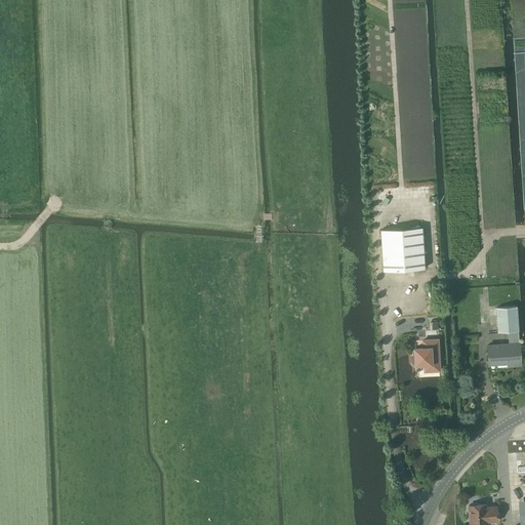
[(380,230),(382,271),(423,268),(421,228),(380,230)]
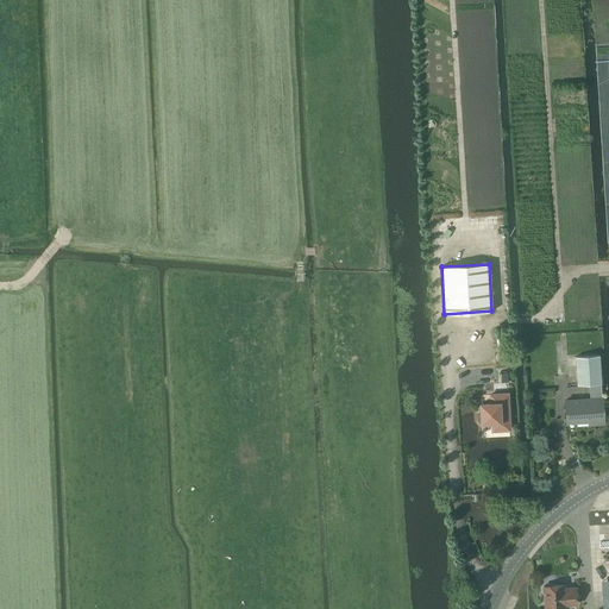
[(575,357),(577,384),(601,383),(598,355),(575,357)]
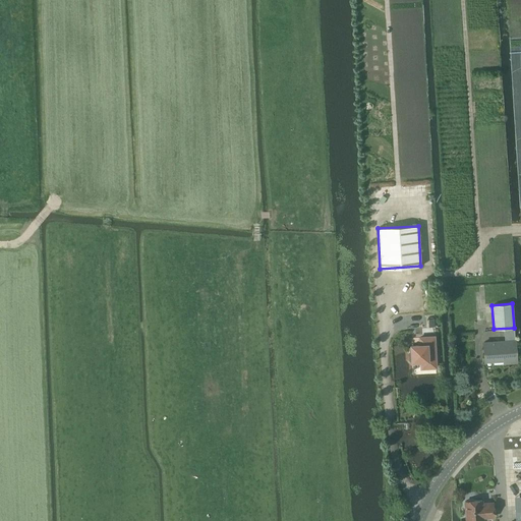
[(436,367),(433,337),(419,338),(419,345),(410,345),(411,352),(409,352),(408,353),(408,359),(410,360),(411,360),(411,361),(420,361),(421,368),(436,367)]
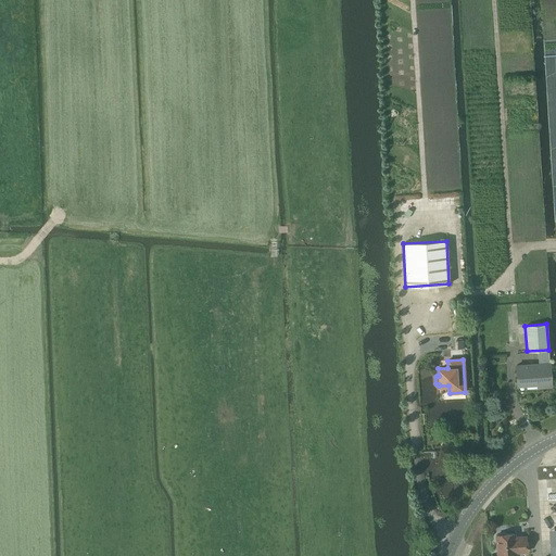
[(551,387),(550,363),(516,365),(517,386),(527,384),(527,388),(551,387)]
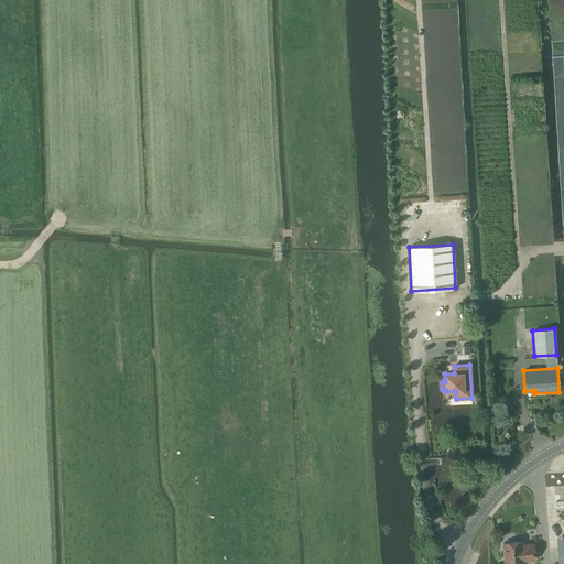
[(506,542),(502,543),(503,563),(521,563),(523,563),(523,560),(534,560),(533,544),(522,544),(521,541),(512,542),(511,540),(507,541),(506,542)]
